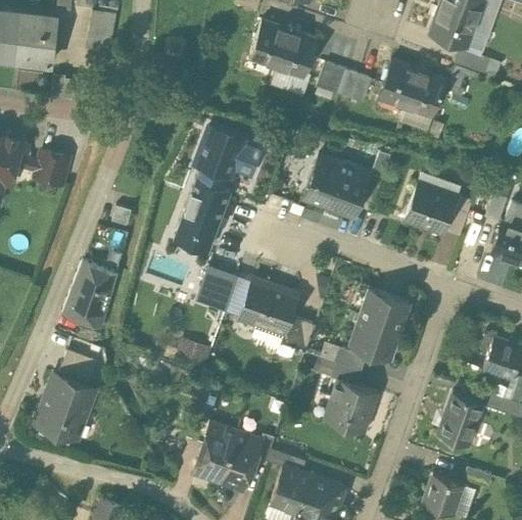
[(59,0),(60,8),(76,8),(76,0),(59,0)]
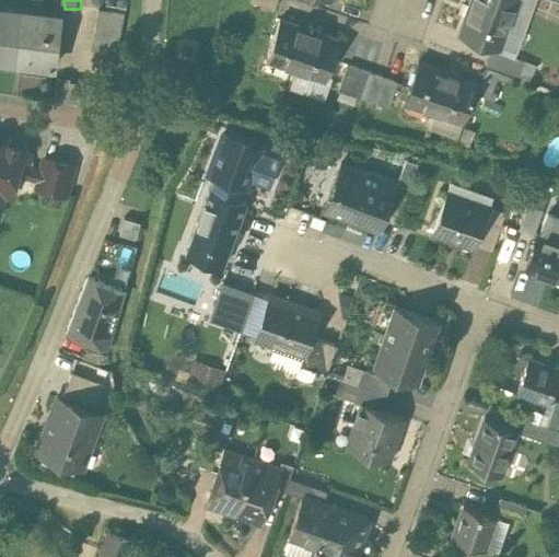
[(516,0),(473,0),(472,4),(510,19),(516,0)]
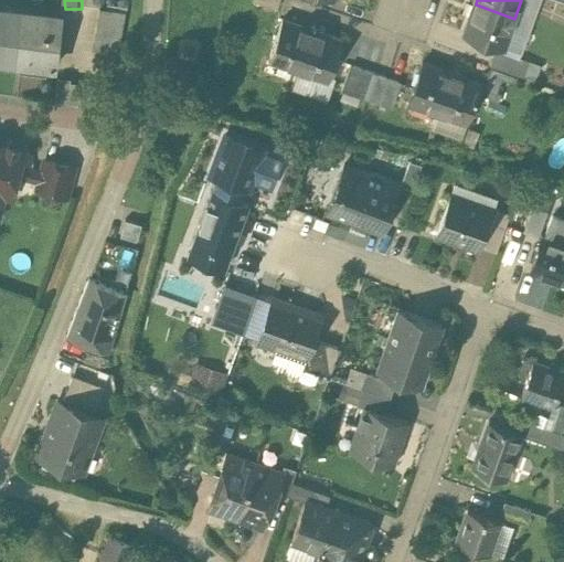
[(514,19),(476,4),(465,34),(504,48),(514,19)]
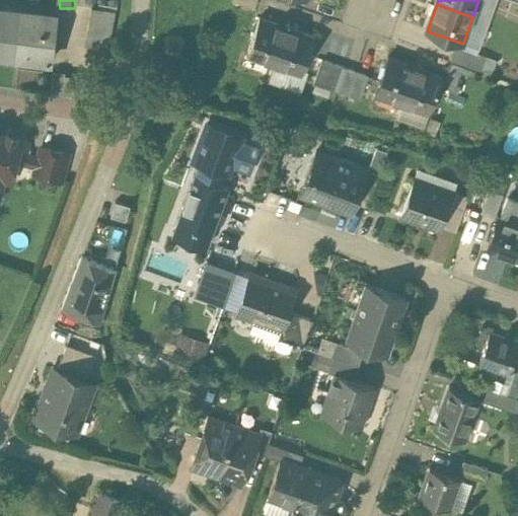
[(56,16),(2,11),(2,10),(0,9),(0,57),(50,64),(56,16)]
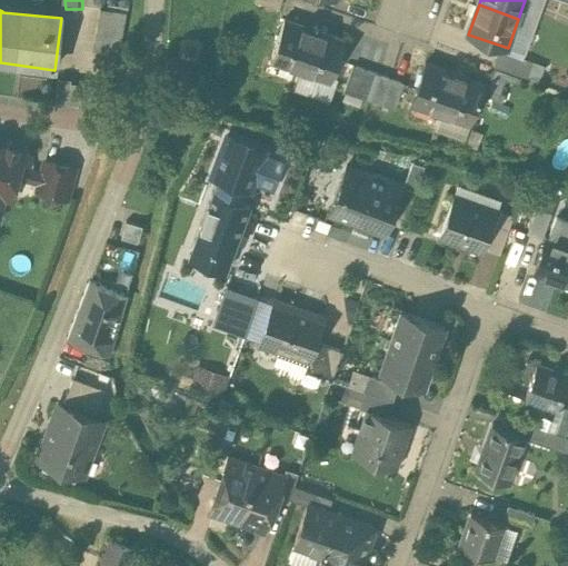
[(126,16),(101,11),(93,51),(118,56),(126,16)]
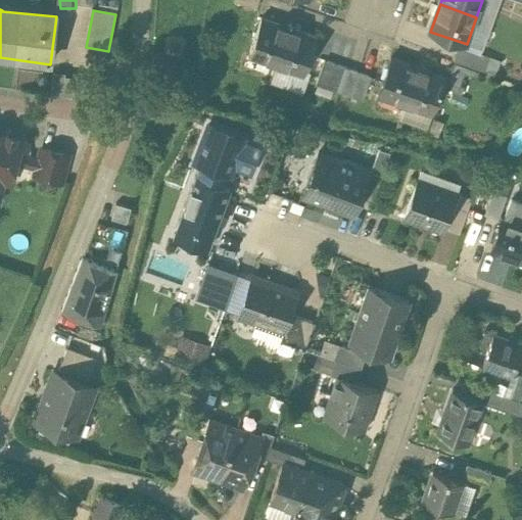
[(289,29),(261,18),(248,54),(277,64),(289,29)]
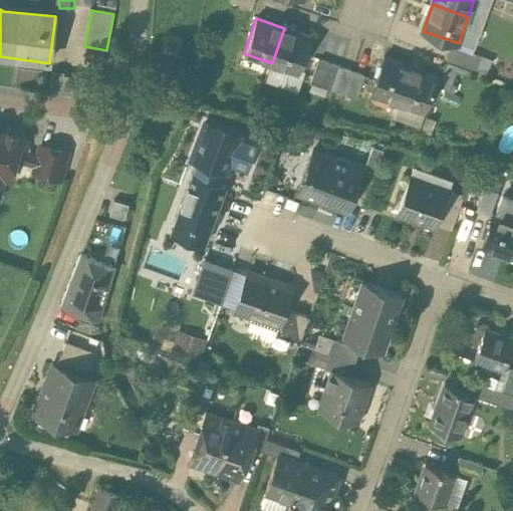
[(311,37),(284,28),(272,63),(300,72),(311,37)]
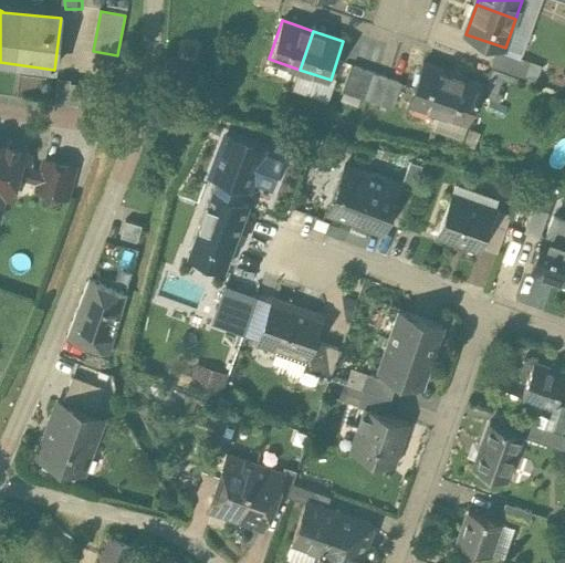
[(523,81),(535,85),(541,68),(530,63),(497,52),(491,68),(524,79),(523,81)]
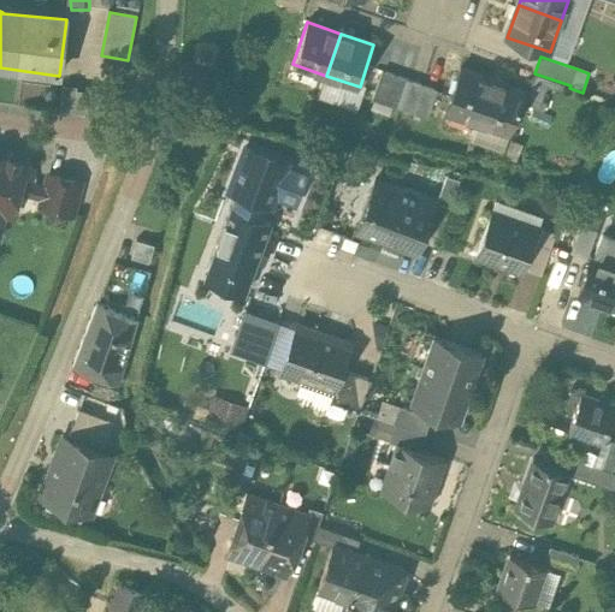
[(492,81),(462,69),(447,111),(478,123),(492,81)]
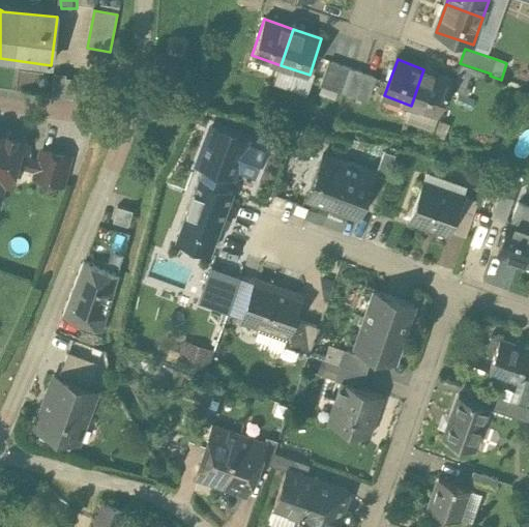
[(329,62),(321,85),(334,90),(343,66),(329,62)]
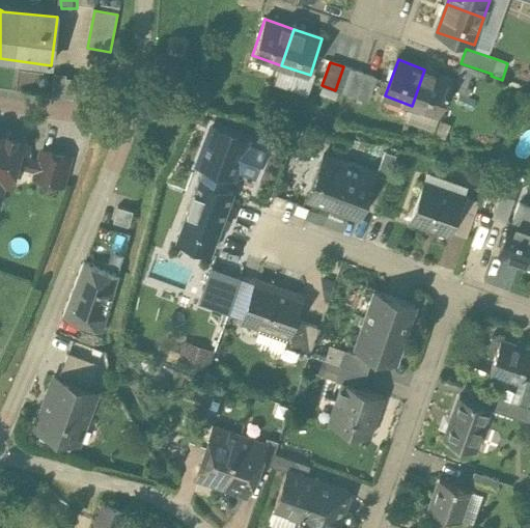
[(474,70),(463,65),(455,85),(468,89),(474,70)]
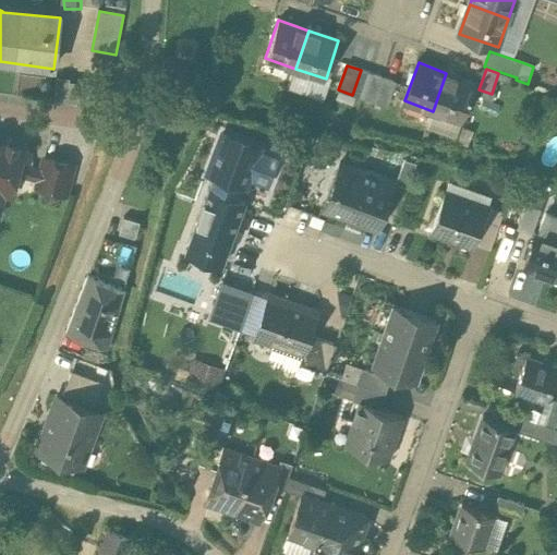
[(372,74),(361,70),(352,95),(363,99),(372,74)]
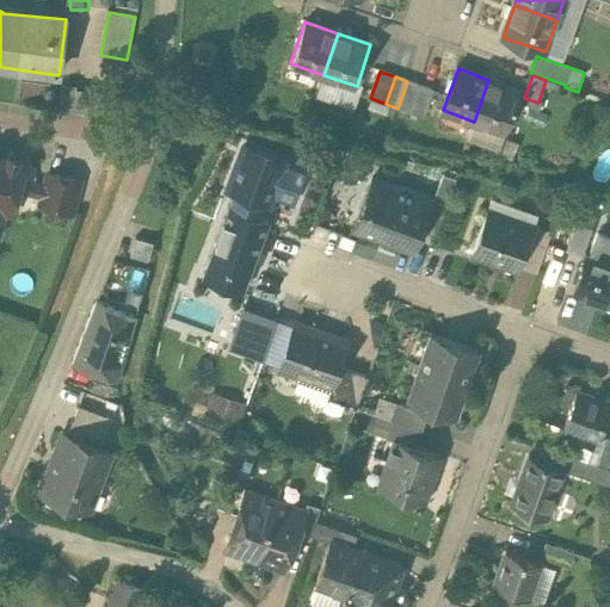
[(521,91),(488,80),(474,122),(505,132),(521,91)]
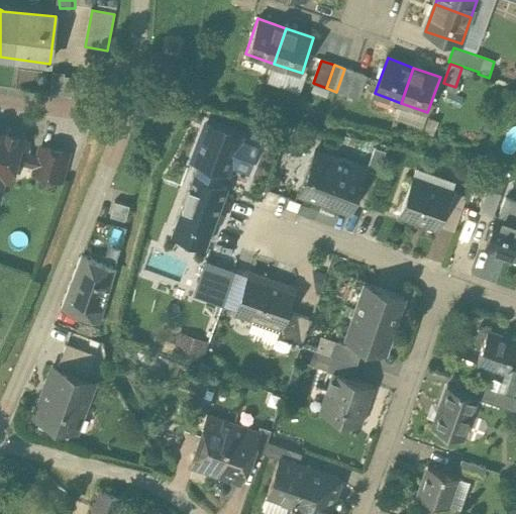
[(354,73),(344,69),(336,92),(346,95),(354,73)]
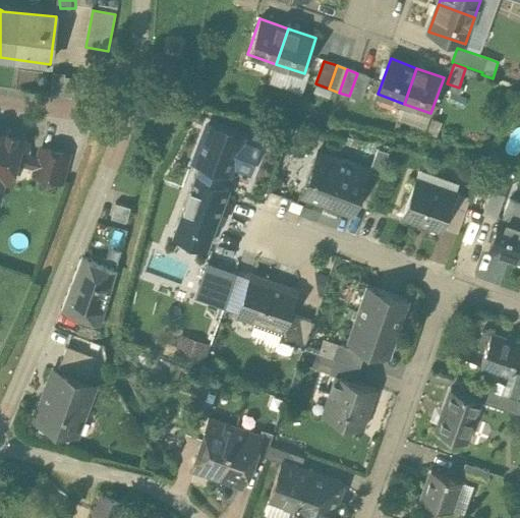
[(369,77),(357,73),(349,96),(361,101),(369,77)]
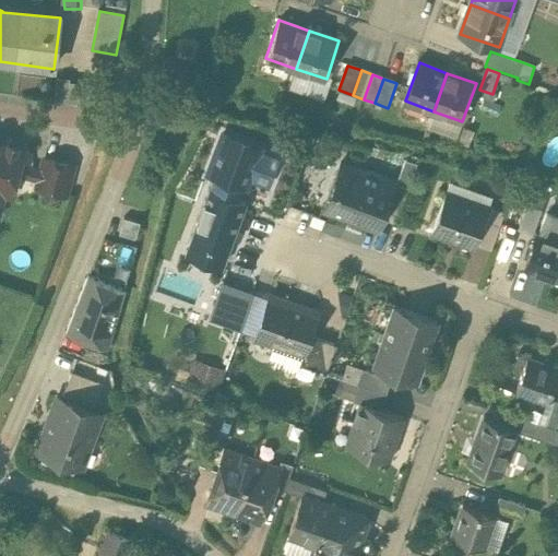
[(260,150),(224,135),(209,175),(246,189),(250,177),(270,184),(277,162),(259,155),(260,150)]
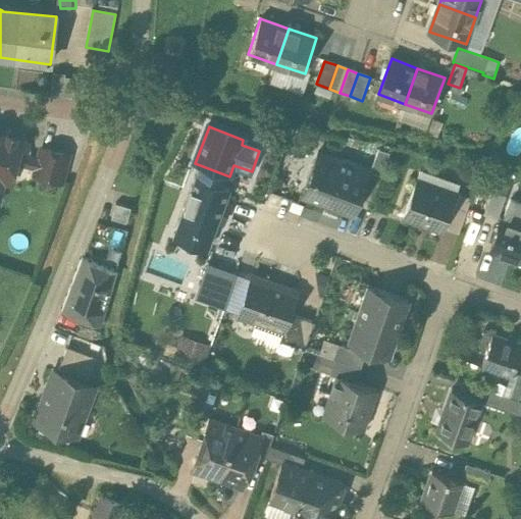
[(21,136),(0,130),(0,191),(3,180),(10,183),(21,136)]
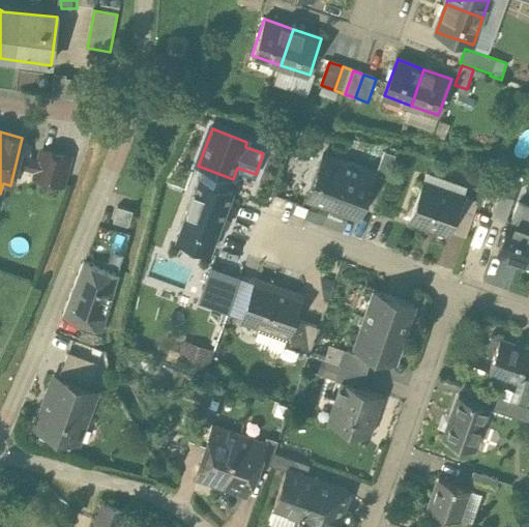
[(273,136),(263,132),(260,140),(269,144),(273,136)]
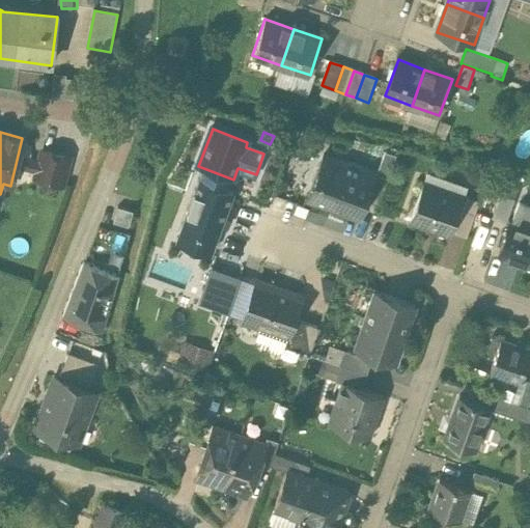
[(287,139),(274,134),(274,136),(270,144),(270,145),(283,150),(287,139)]
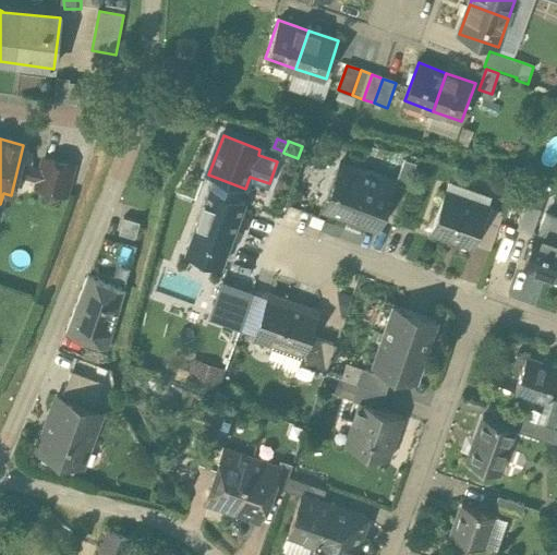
[(73,167),(45,159),(37,188),(65,195),(73,167)]
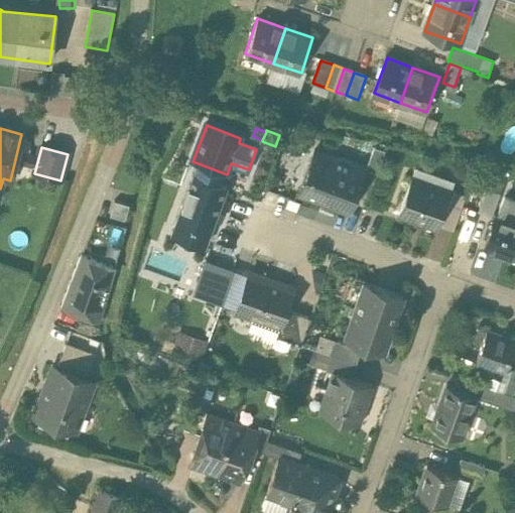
[(366,171),(320,153),(312,173),(311,173),(310,176),(311,176),(304,196),(351,214),(357,197),(366,171)]
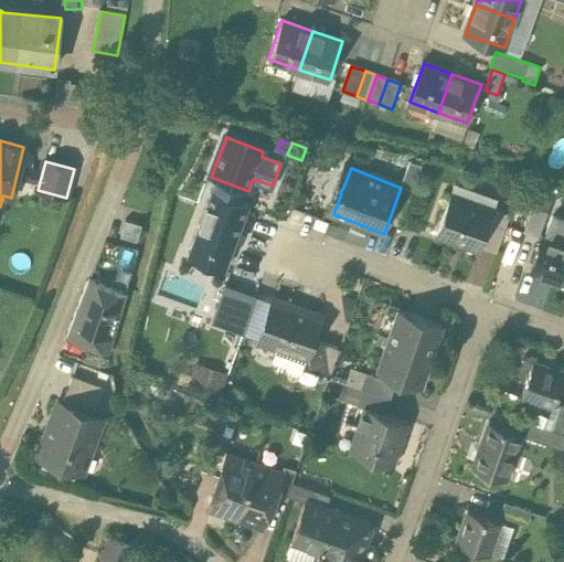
[(414,192),(401,188),(391,215),(403,221),(414,192)]
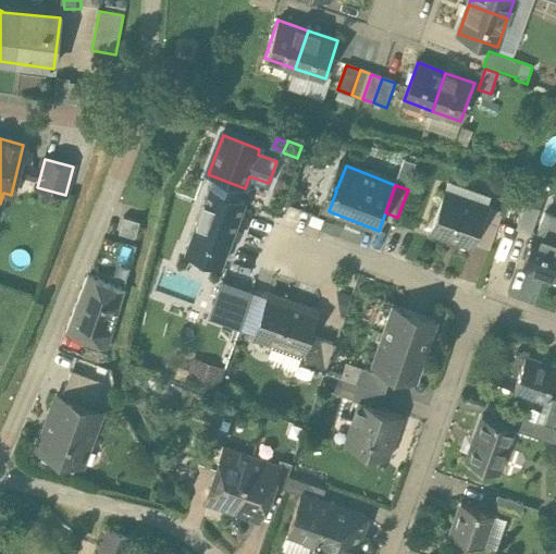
[(487,207),(446,193),(431,235),(472,249),(487,207)]
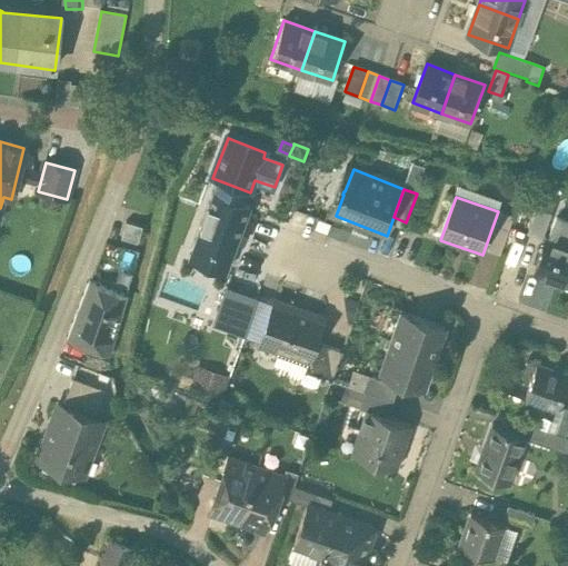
[(537,210),(528,207),(522,221),(531,225),(537,210)]
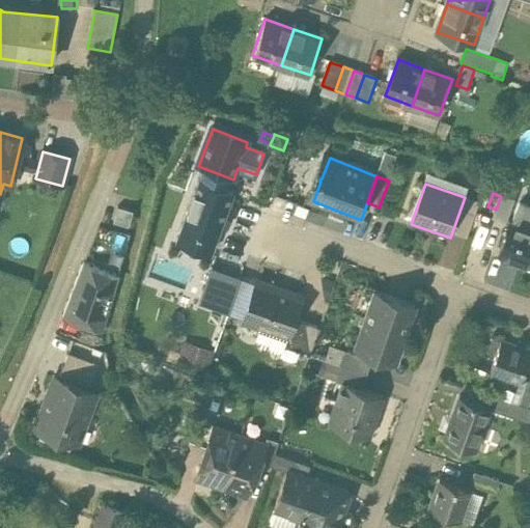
[(514,201),(501,196),(496,210),(492,219),(506,224),(514,201)]
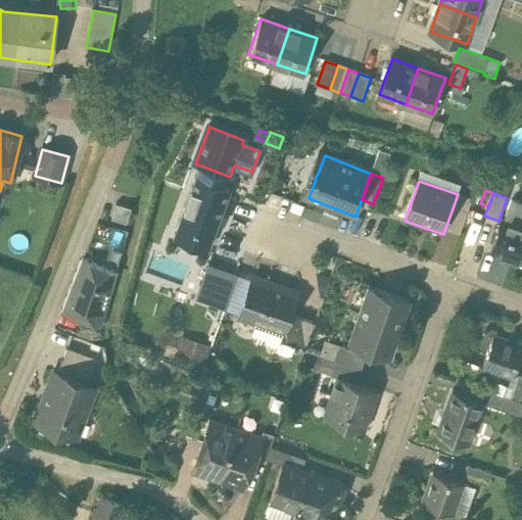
[(461,196),(448,231),(460,235),(472,200),(461,196)]
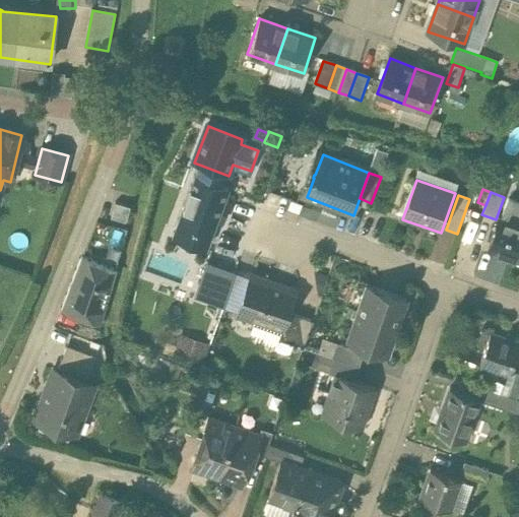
[(131,210),(117,206),(112,220),(127,225),(131,210)]
